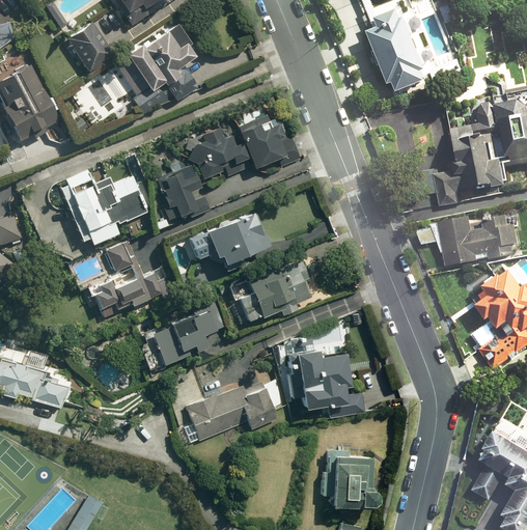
[(114,0),(132,28),(173,0),(114,0)]
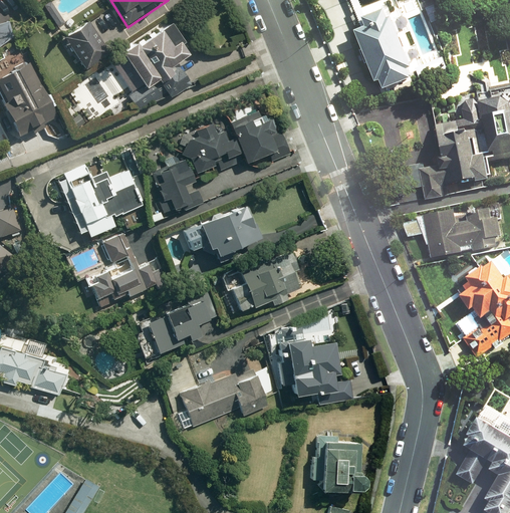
[(365,30),(353,34),(377,93),(412,79),(409,71),(411,70),(390,19),(388,20),(384,11),(362,20),(365,30)]
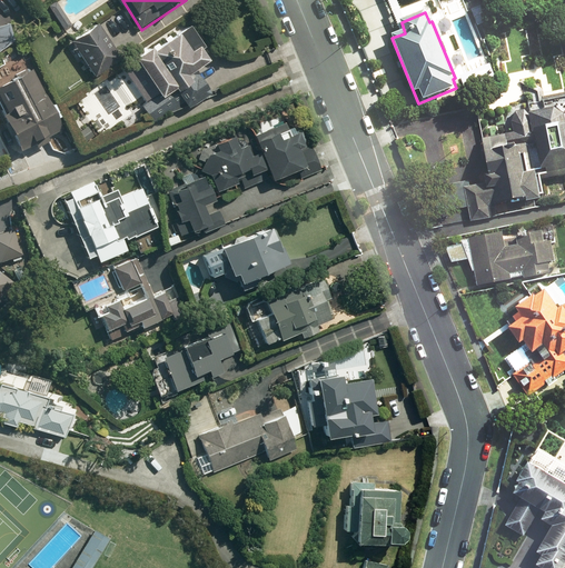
[(0,53),(28,48),(21,21),(0,26),(0,53)]
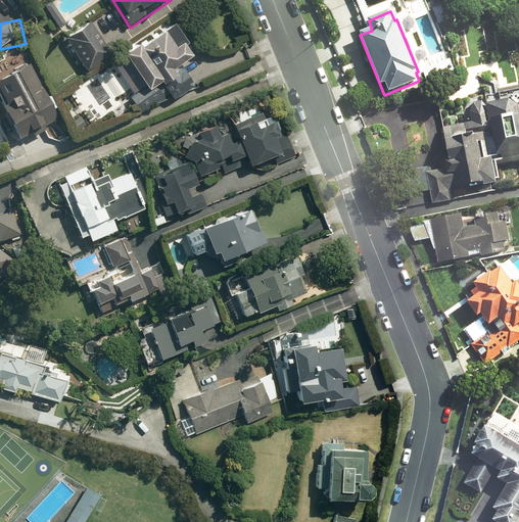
[(93,19),(66,38),(88,69),(114,51),(93,19)]
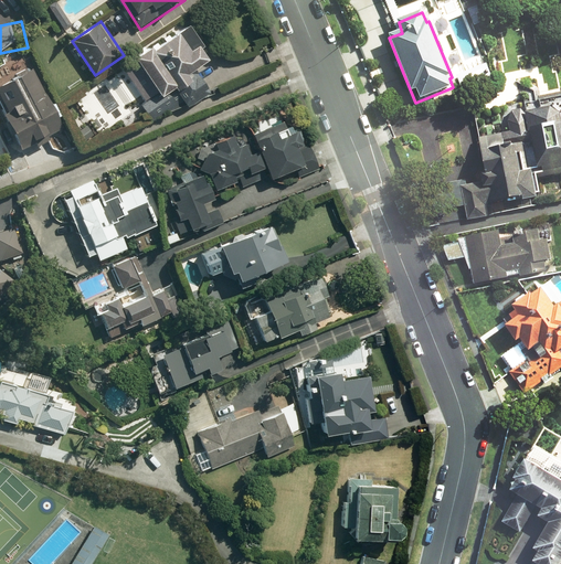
[(187,109),(210,95),(196,73),(186,80),(183,75),(209,57),(189,27),(151,51),(148,46),(130,57),(157,98),(170,89),(173,94),(176,93),(187,109)]
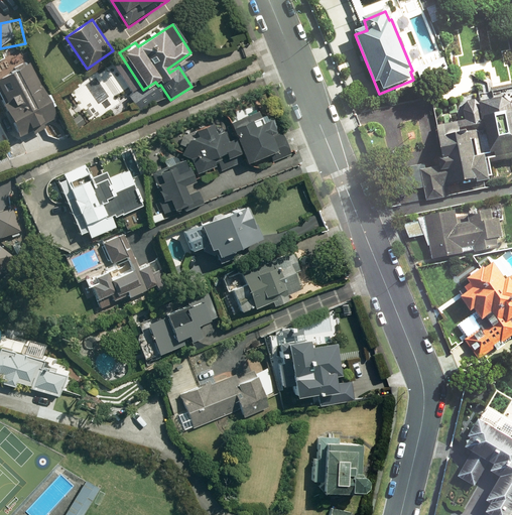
[(0,104),(0,108),(14,140),(58,120),(28,51),(0,63),(0,93),(4,102),(0,104)]
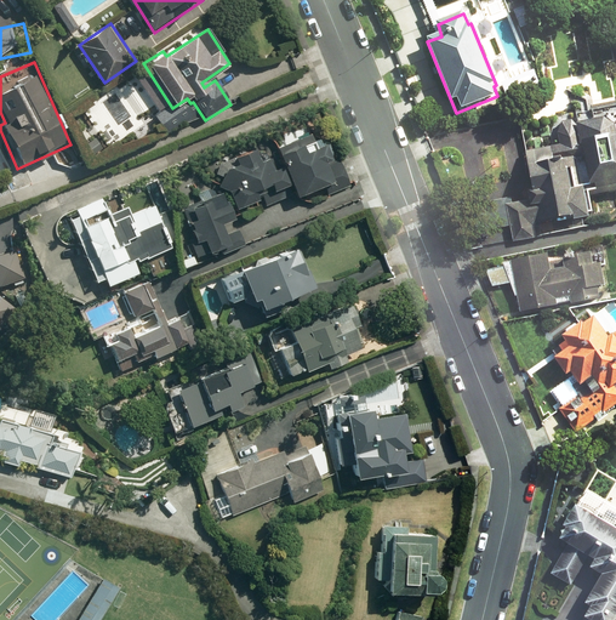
[(543,239),(541,223),(592,217),(588,191),(615,187),(615,107),(577,112),(577,119),(559,121),(562,147),(526,151),(531,200),(512,203),(513,210),(498,211),(500,227),(513,226),(515,243),(543,239)]
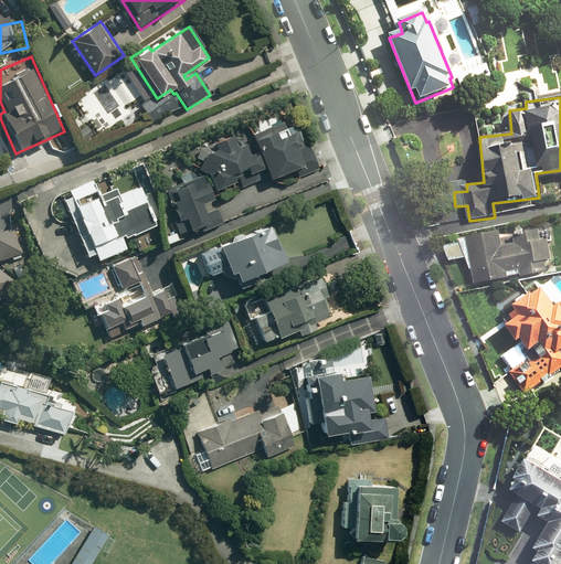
[(268,180),(296,169),(299,177),(320,168),(311,146),(307,148),(297,125),(288,129),(285,123),(251,136),(268,180)]
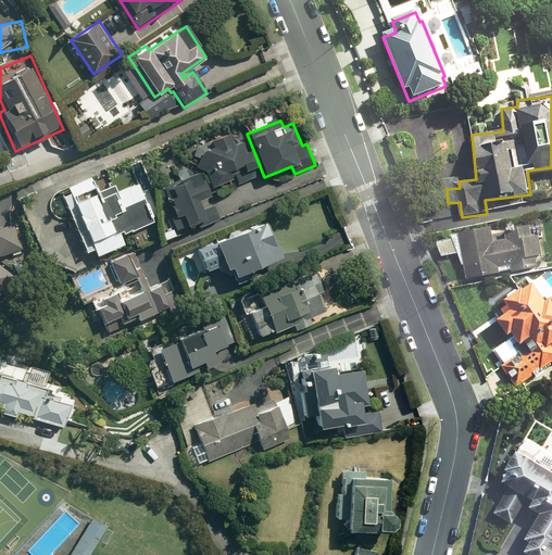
[(229,141),(227,135),(195,148),(210,187),(258,167),(245,135),(229,141)]
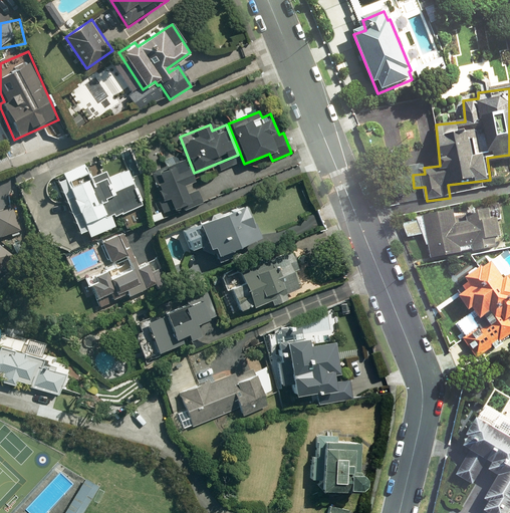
[(166,160),(169,168),(155,174),(162,189),(158,191),(163,203),(167,202),(172,214),(206,199),(202,189),(188,195),(184,187),(194,183),(185,161),(182,154),(166,160)]
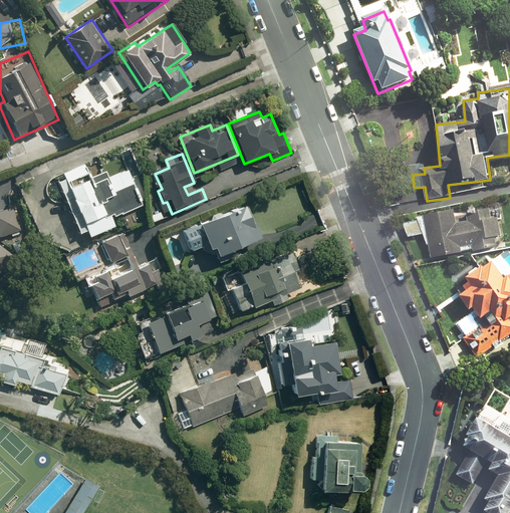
[(142,206),(135,185),(114,192),(107,173),(97,176),(92,163),(63,173),(64,177),(56,180),(75,236),(85,233),(87,238),(115,228),(111,217),(142,206)]
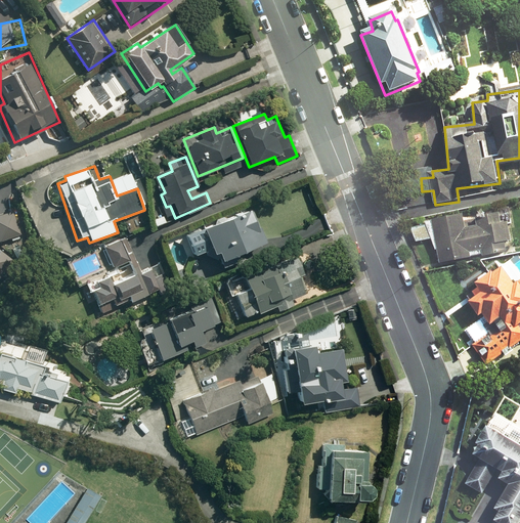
[(0,237),(1,244),(24,237),(15,209),(10,211),(4,185),(0,186),(0,237)]
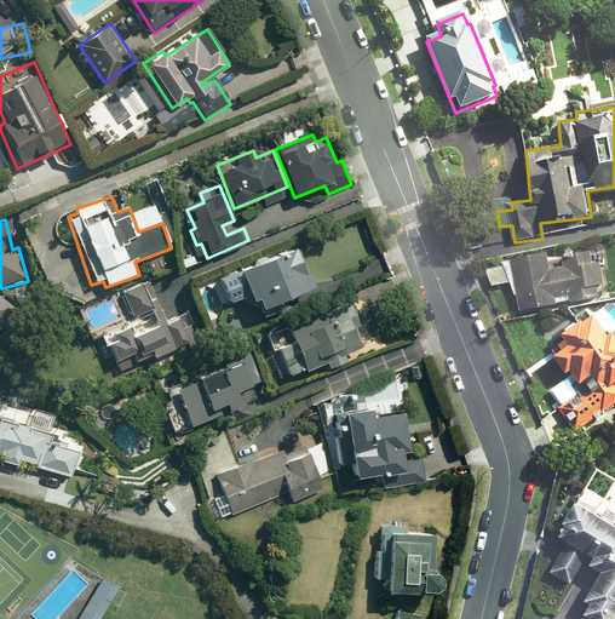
[(242,270),(253,298),(258,296),(264,309),(315,288),(299,247),(242,270)]
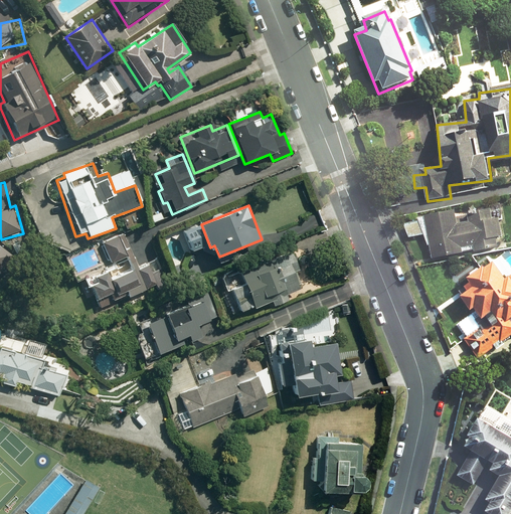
[(430,235),(434,260),(499,248),(498,241),(504,240),(500,220),(505,220),(502,205),(421,217),(422,220),(408,223),(411,238),(430,235)]
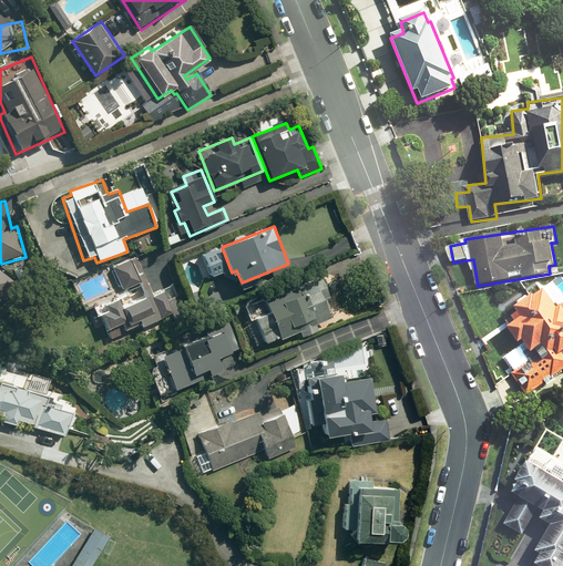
[(140,290),(103,305),(106,315),(99,318),(105,332),(140,319),(142,327),(184,311),(175,288),(155,296),(140,257),(119,266),(129,291),(139,287),(140,290)]
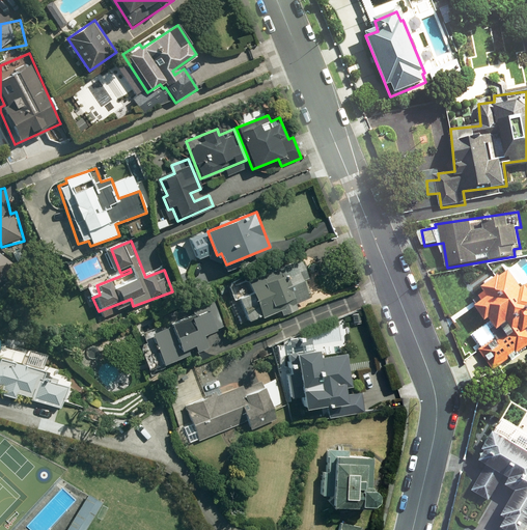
[(0,277),(15,258),(0,247),(0,277)]
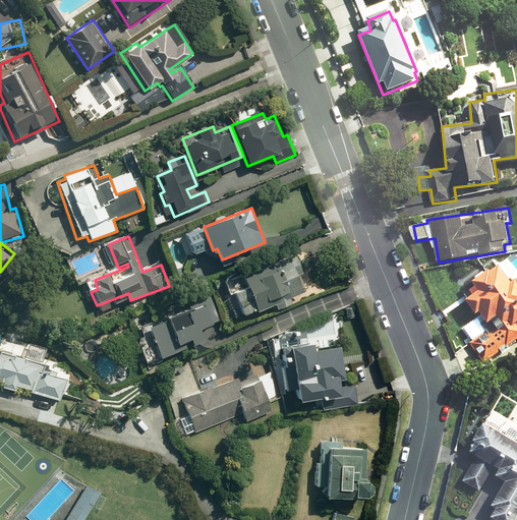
[(223,281),(237,314),(243,312),(245,318),(275,305),(277,310),(293,303),(291,298),(307,292),(299,274),(304,272),(296,251),(223,281)]
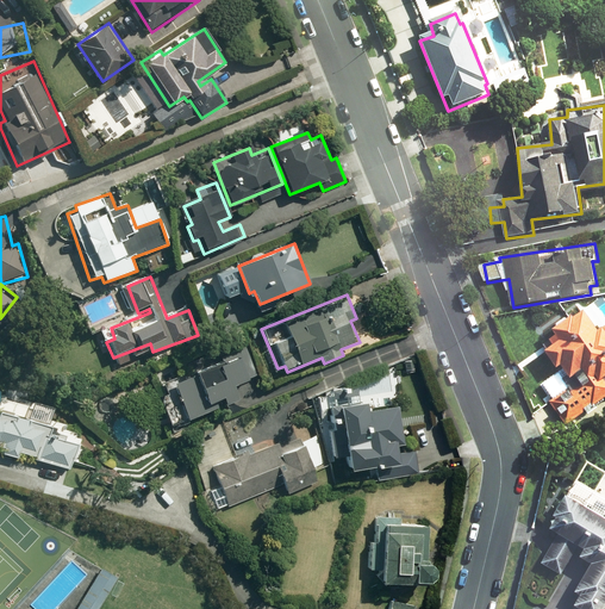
[(546,401),(568,429),(604,401),(604,330),(602,333),(586,312),(575,321),(572,316),(552,330),(555,335),(552,339),(556,346),(547,354),(559,370),(544,381),(554,395),(546,401)]
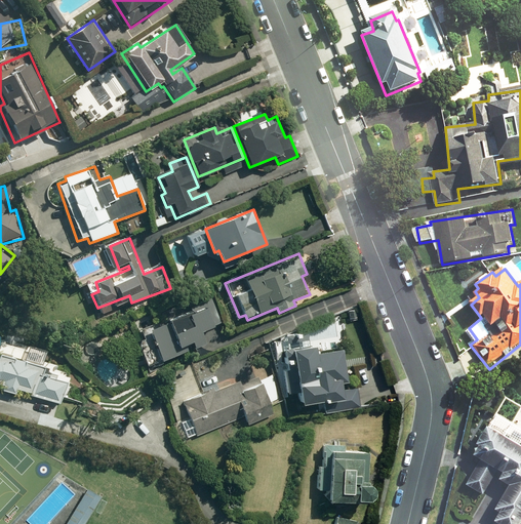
[(153,365),(207,344),(202,332),(214,327),(206,306),(139,332),(145,345),(139,347),(148,367),(153,365)]
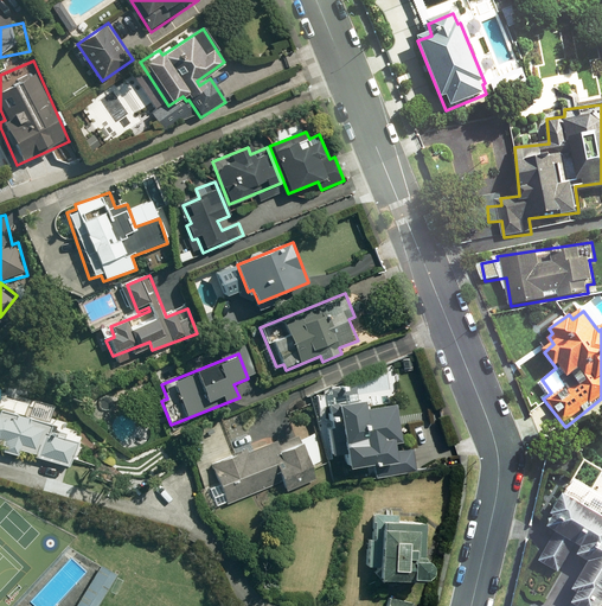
[(363,410),(362,403),(332,407),(341,471),(391,465),(392,473),(420,470),(417,450),(392,453),(391,442),(398,441),(394,406),(363,410)]
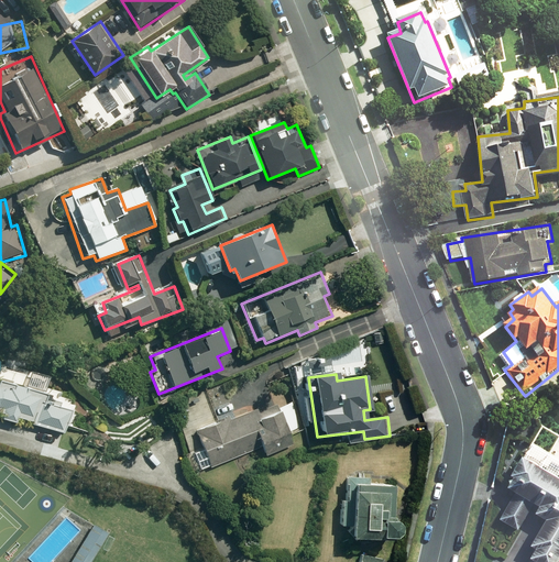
[(45,387),(43,395),(0,384),(0,412),(4,415),(3,420),(18,423),(19,418),(34,421),(32,427),(65,434),(67,423),(77,426),(84,400),(59,395),(61,392),(45,387)]
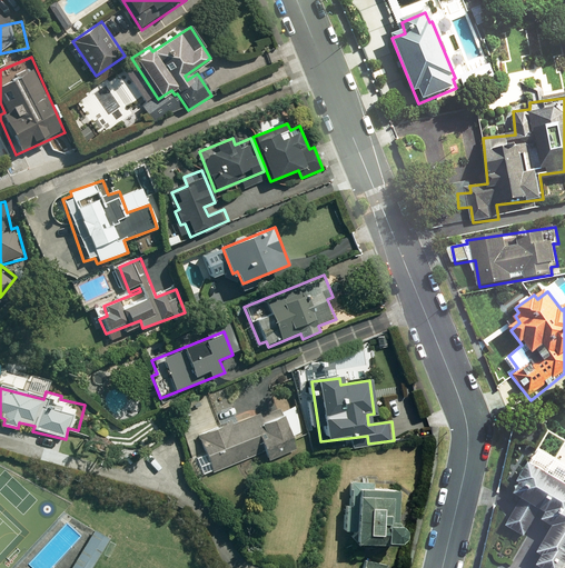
[(204,475),(214,471),(265,454),(267,460),(297,450),(285,415),(269,420),(267,412),(200,436),(207,455),(197,458),(204,475)]
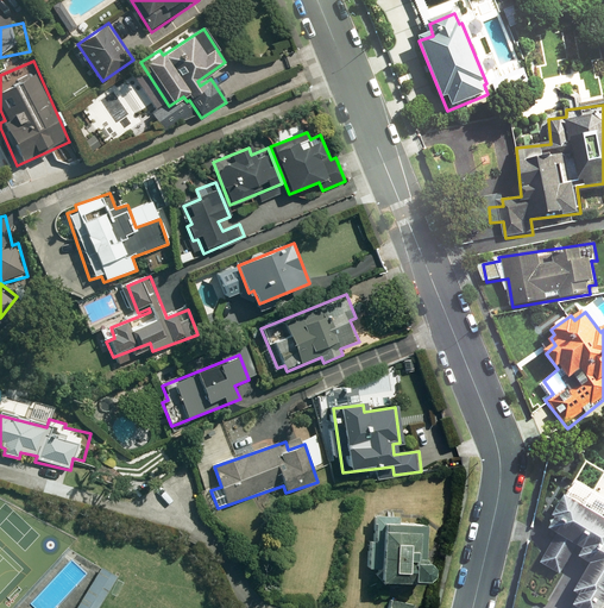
[(603,494),(578,480),(568,497),(566,495),(547,528),(557,533),(541,561),(564,574),(573,556),(589,564),(573,590),(583,595),(574,607),(603,607),(603,494)]
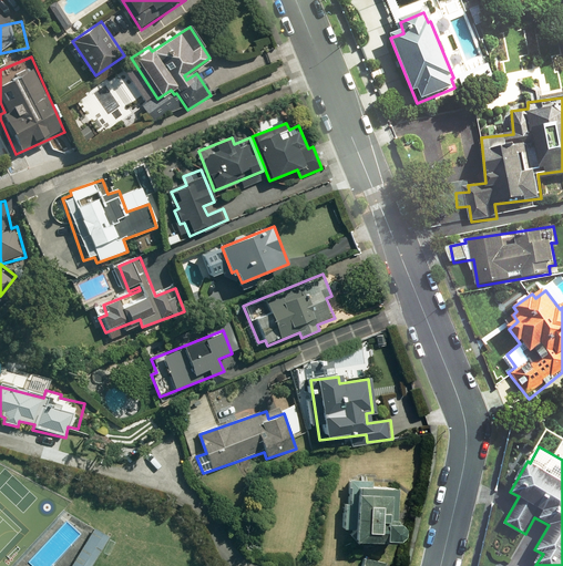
[(351,541),(392,542),(402,532),(402,520),(397,518),(398,486),(371,485),(371,477),(351,477),(350,501),(345,501),(344,530),(352,530),(351,541)]
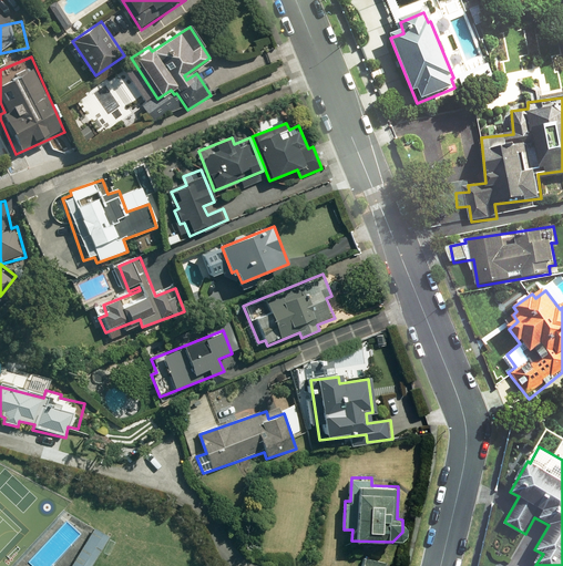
[(96,565),(115,535),(100,526),(77,565),(96,565)]
